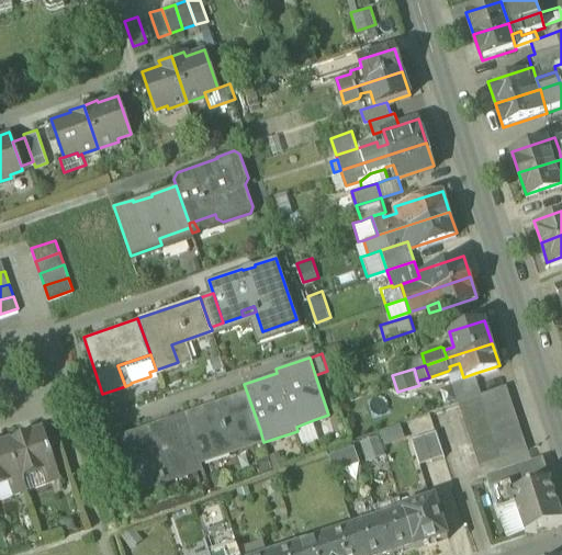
[(450,382),(457,400),(482,392),(475,373),(463,377),(450,382)]
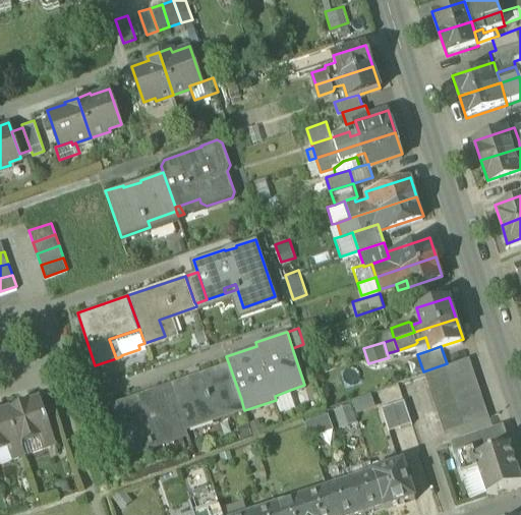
[(468,355),(447,363),(423,372),(445,430),(447,428),(488,413),(468,355)]
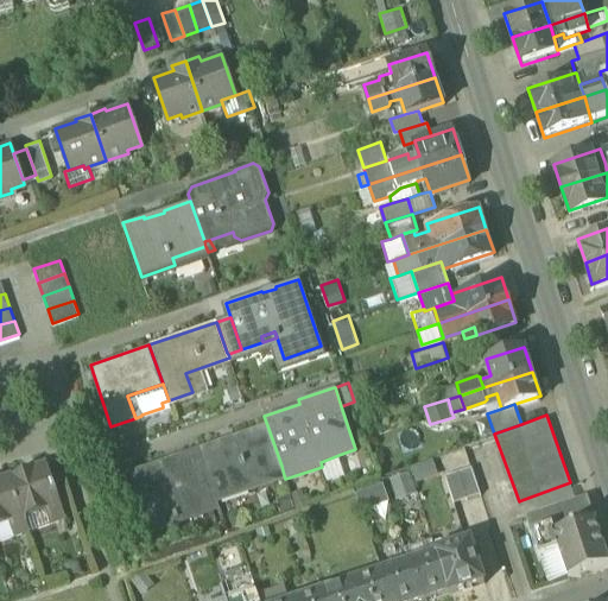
[(248,478),(282,466),(267,425),(233,436),(234,440),(222,443),(222,441),(200,448),(202,454),(216,499),(251,486),(248,478)]
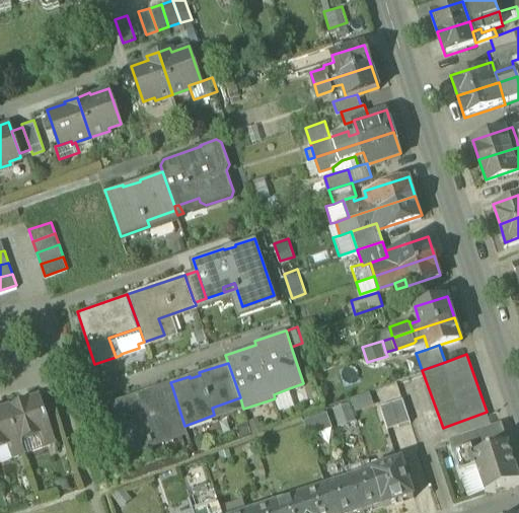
[(170,382),(143,392),(144,397),(172,387),(170,382)]
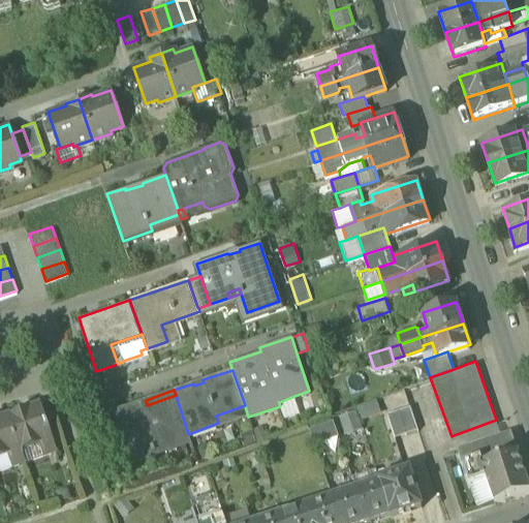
[(154,445),(188,434),(176,395),(147,405),(146,400),(115,410),(132,460),(152,453),(153,455),(157,454),(154,445)]
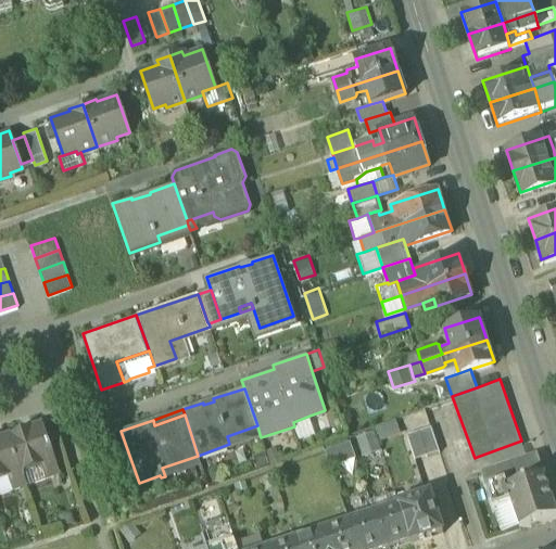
[(293,422),(294,426),(299,438),(316,433),(310,416),(293,422)]
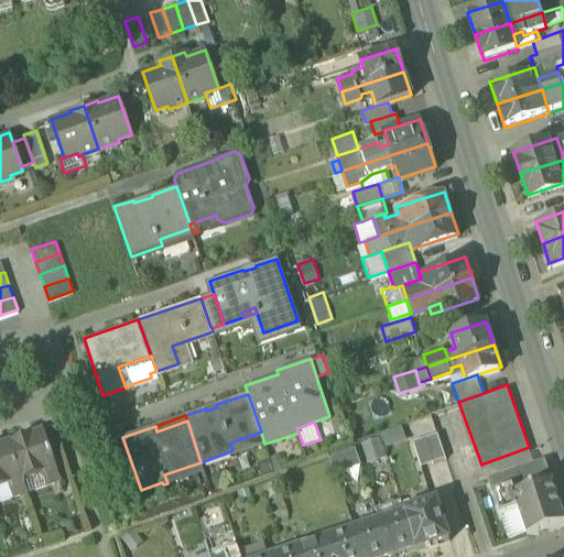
[(381,435),(384,446),(407,438),(401,423),(379,429),(381,435)]
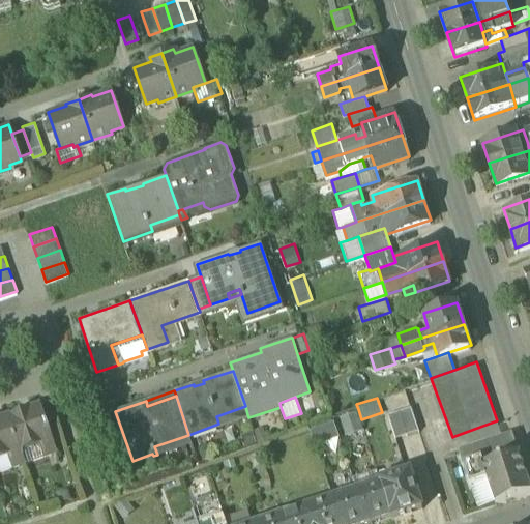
[(40,402),(8,413),(21,448),(53,437),(40,402)]
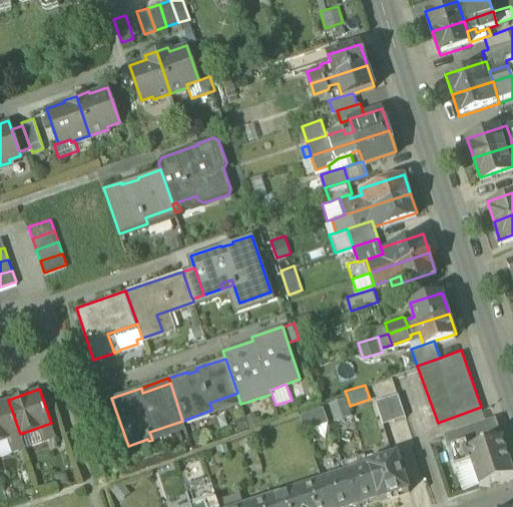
[(376,400),(383,422),(406,415),(398,392),(376,400)]
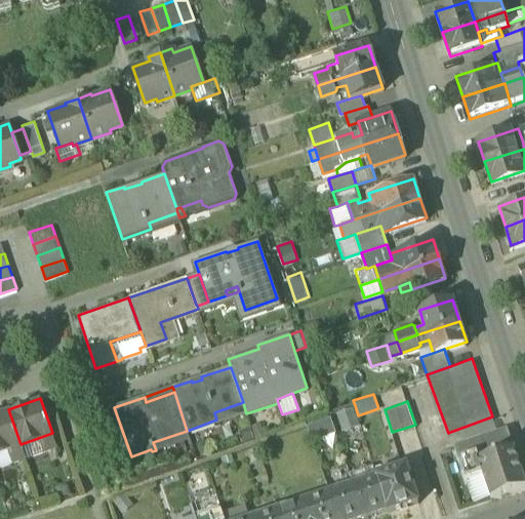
[(214,412),(216,420),(245,410),(243,402),(214,412)]
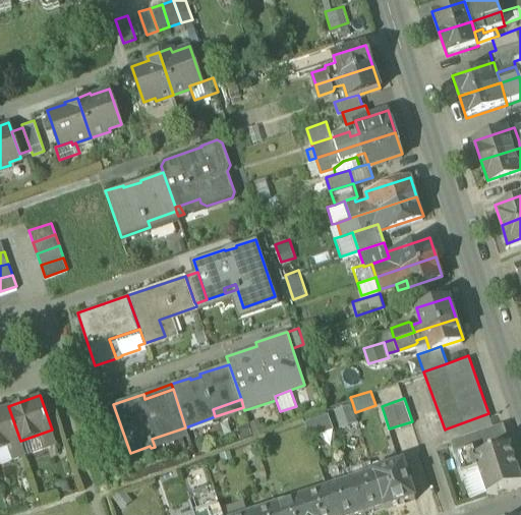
[(355,412),(352,402),(334,408),(340,425),(358,419),(355,412)]
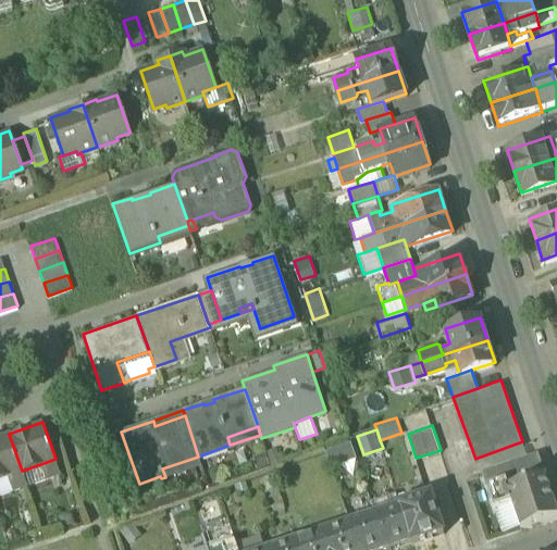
[(9,434),(0,436),(0,477),(22,471),(9,434)]
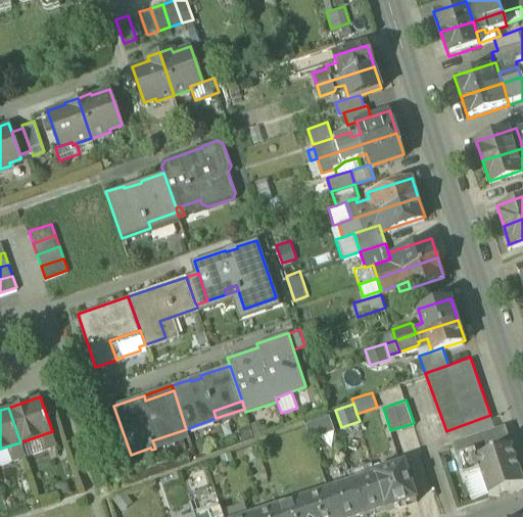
[(330,414),(305,423),(311,437),(335,429),(330,414)]
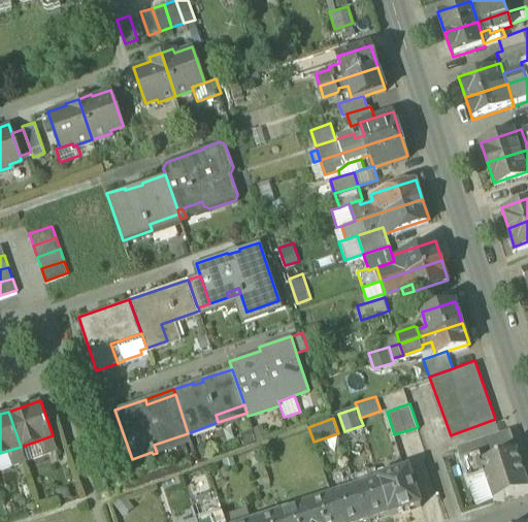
[(453,434),(457,446),(500,432),(495,419),(453,434)]
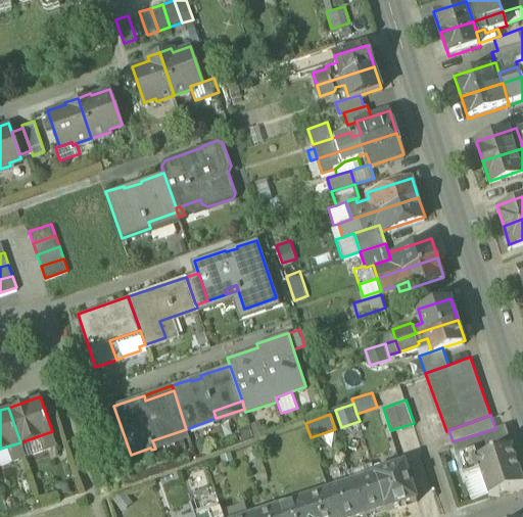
[(488,492),(489,495),(522,483),(522,478),(505,424),(495,428),(453,441),(464,475),(481,469),(488,492)]
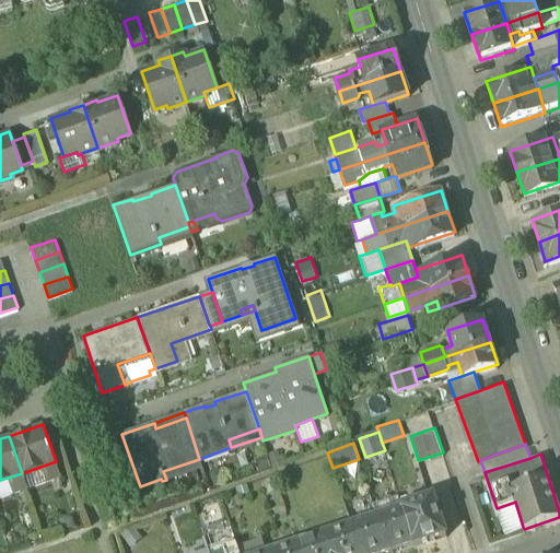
[(163,471),(166,480),(202,467),(199,459),(163,471)]
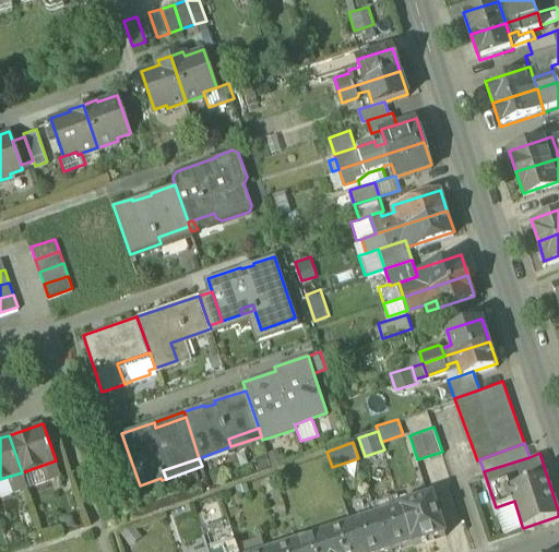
[(372,501),(377,514),(403,505),(402,503),(399,492),(372,501)]
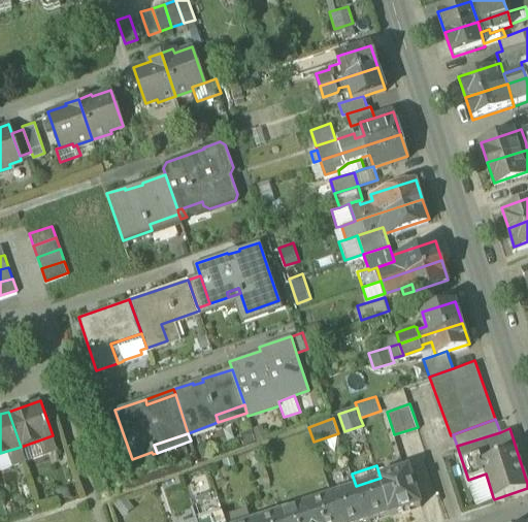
[(380,476),(381,478),(391,512),(392,513),(421,503),(408,466),(380,476)]
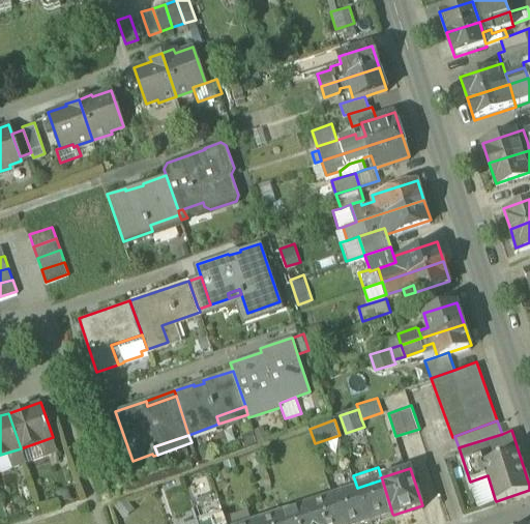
[(488,475),(470,482),(477,505),(495,499),(488,475)]
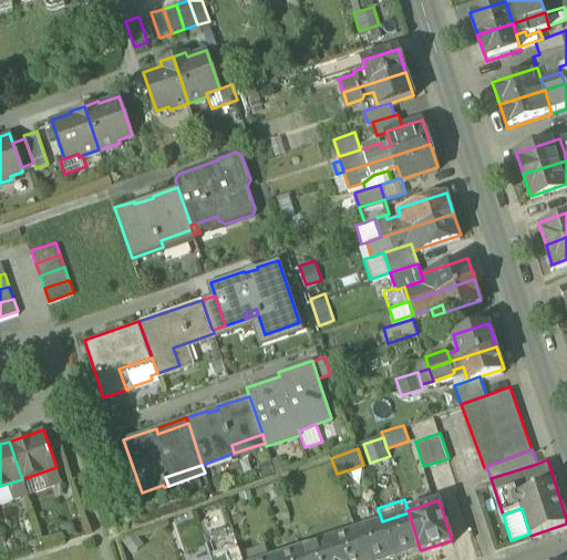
[(394,558),(420,549),(409,512),(382,521),(394,558)]
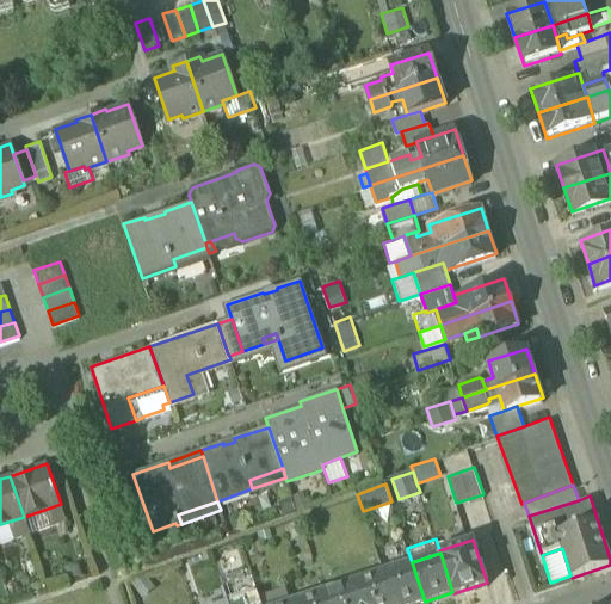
[(393,603),(415,603),(425,602),(412,562),(383,572),(393,603)]
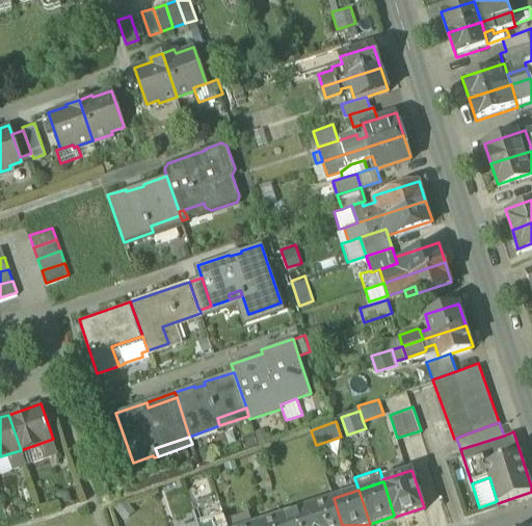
[(136,509),(126,497),(115,505),(125,518),(136,509)]
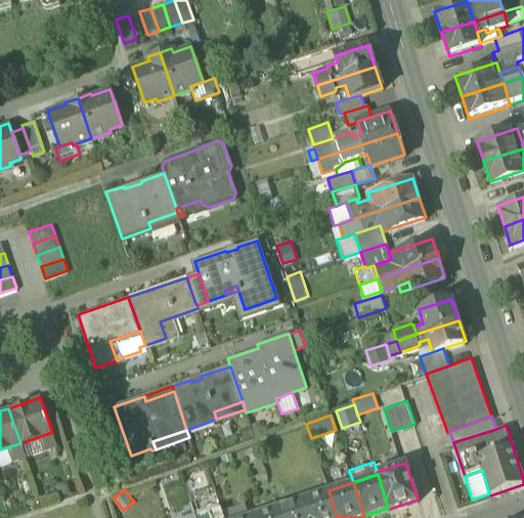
[(337,517),(329,490),(278,508),(281,517),(337,517)]
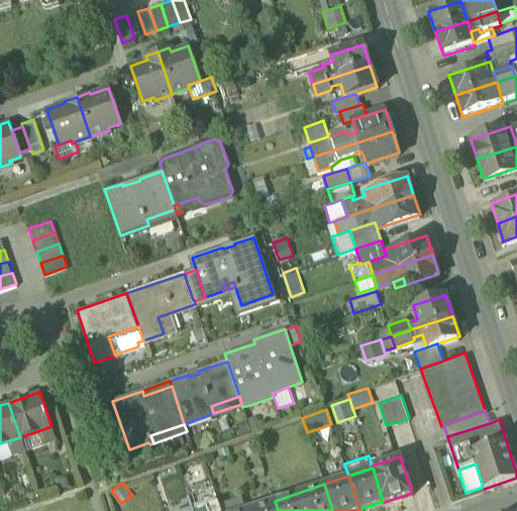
[(219,501),(222,510),(241,510),(247,509),(241,494),(219,501)]
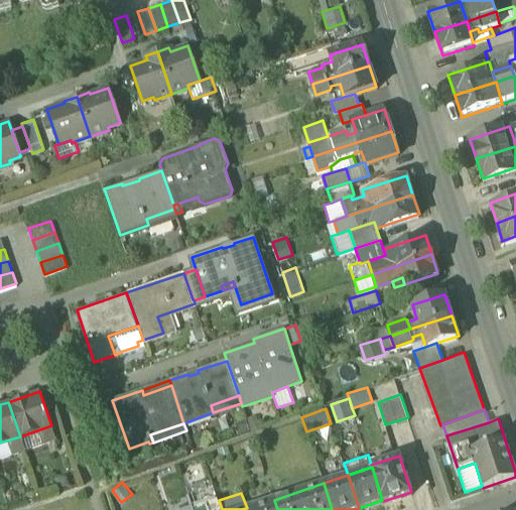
[(221,509),(218,498),(206,502),(208,509),(221,509)]
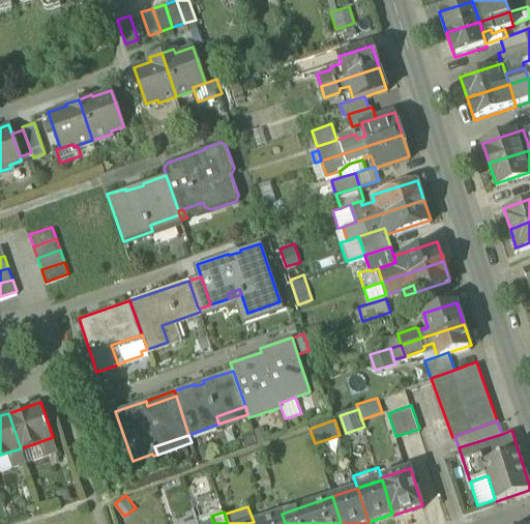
[(285,523),(282,514),(254,522),(247,523),(285,523)]
